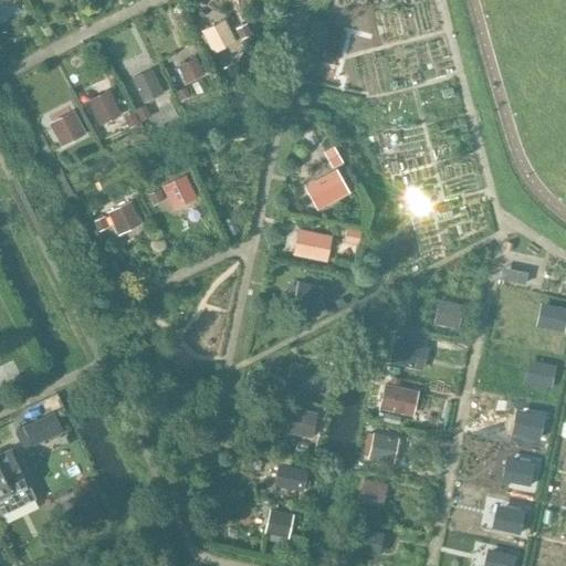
[(234,41),(223,19),(200,31),(211,53),(234,41)]
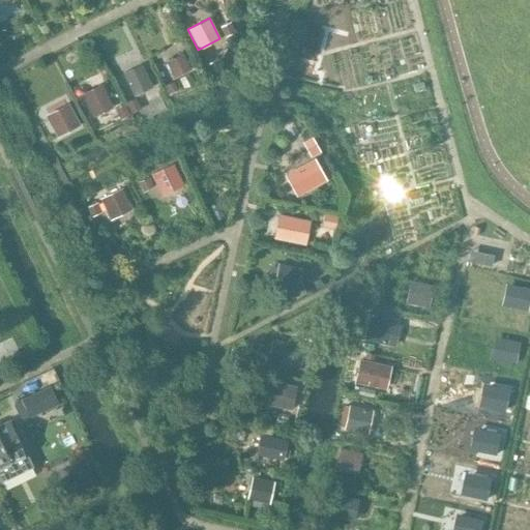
[(189,69),(182,54),(166,62),(173,78),(189,69)]
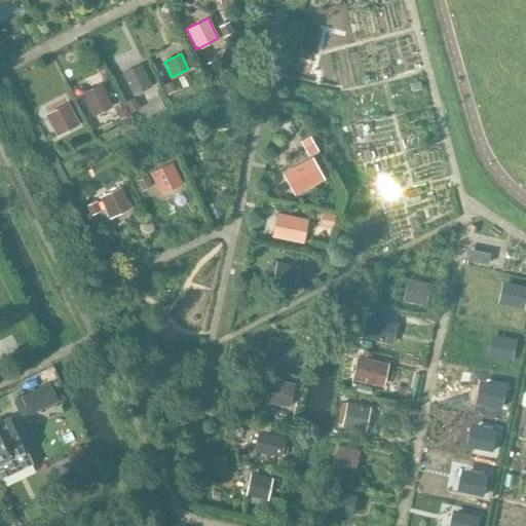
[(150,85),(140,64),(121,73),(132,95),(150,85)]
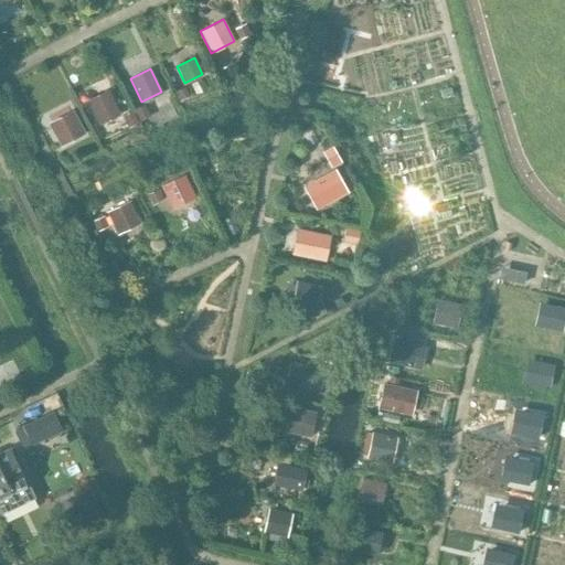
[(119,115),(107,91),(87,99),(99,125),(119,115)]
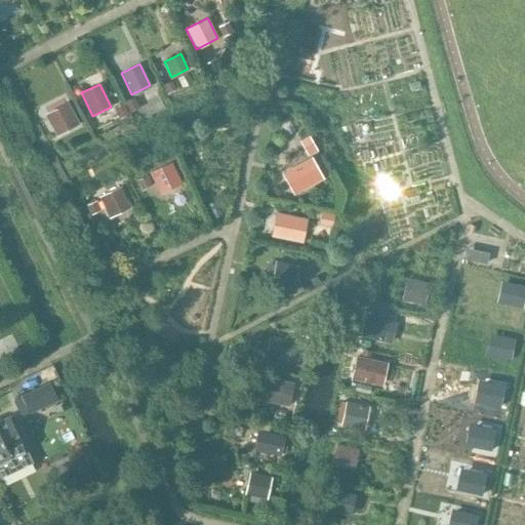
[(55,135),(79,123),(67,102),(44,114),(55,135)]
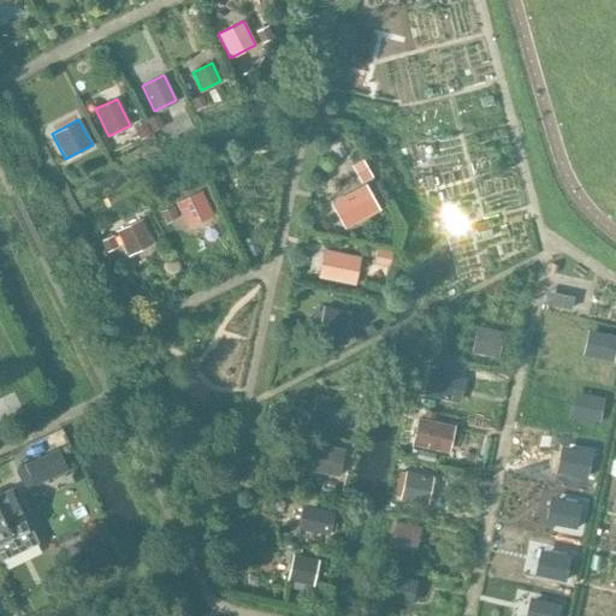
[(365,157),(354,161),(361,179),(372,175),(365,157)]
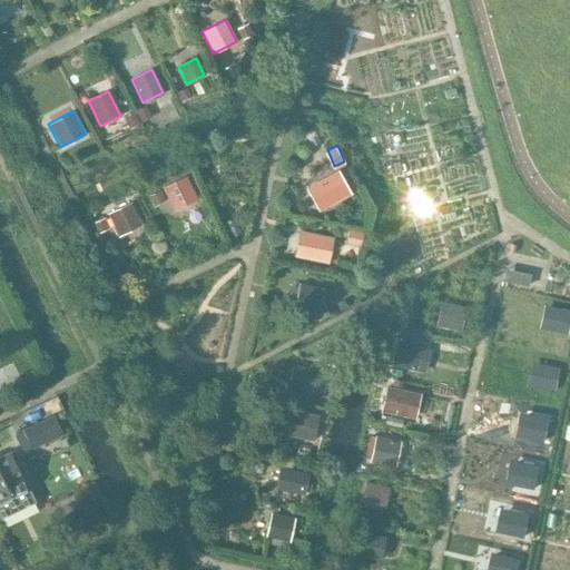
[(336,174),(307,188),(320,210),(347,195),(336,174)]
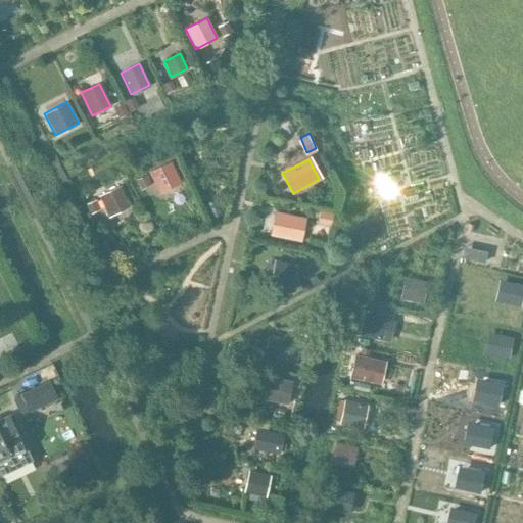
[(181,183),(171,161),(148,172),(159,193),(181,183)]
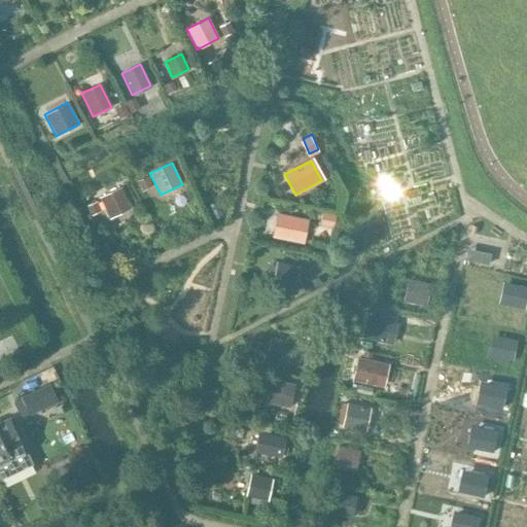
[(152,188),(147,179),(138,183),(143,192),(152,188)]
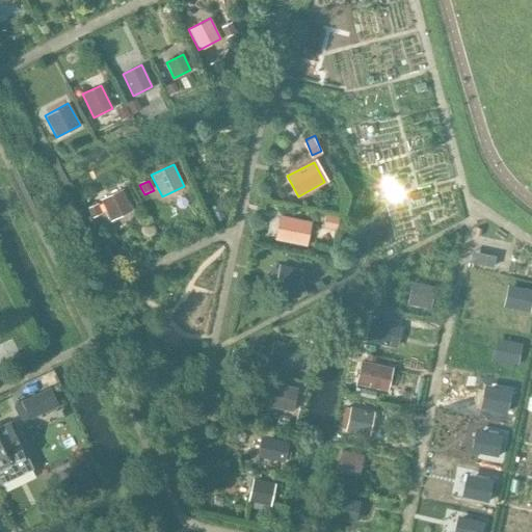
[(133,210),(123,188),(100,198),(110,220),(133,210)]
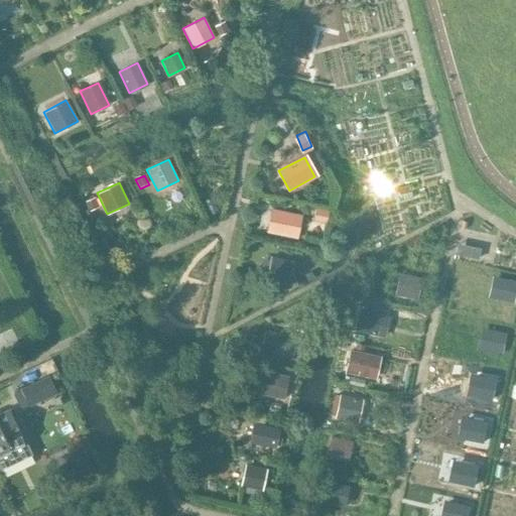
[(86,204),(90,213),(99,209),(95,200),(86,204)]
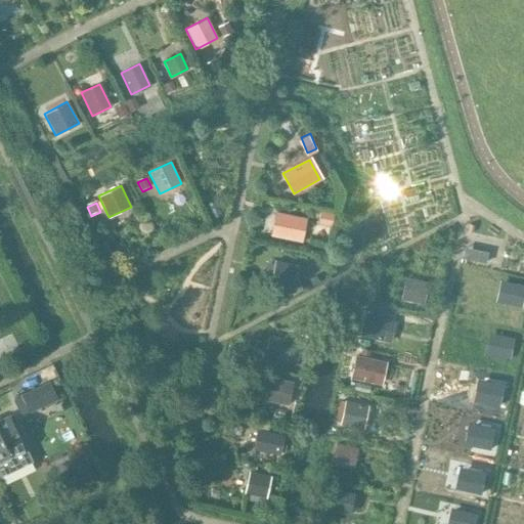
[(277,216),(273,234),(301,241),(305,222),(277,216)]
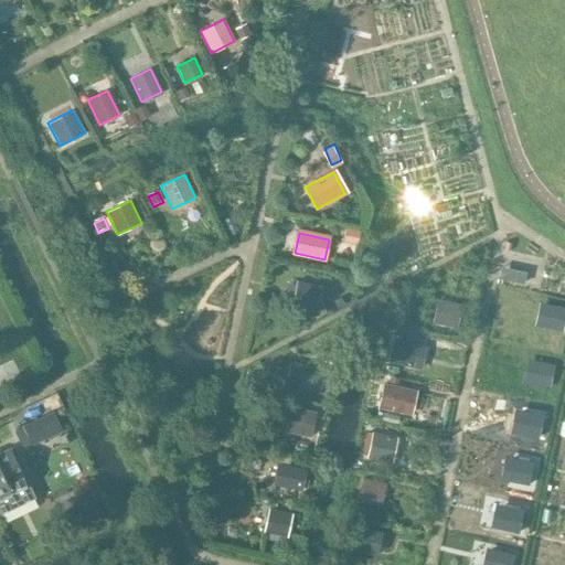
[(513,269),(511,281),(523,284),(525,272),(513,269)]
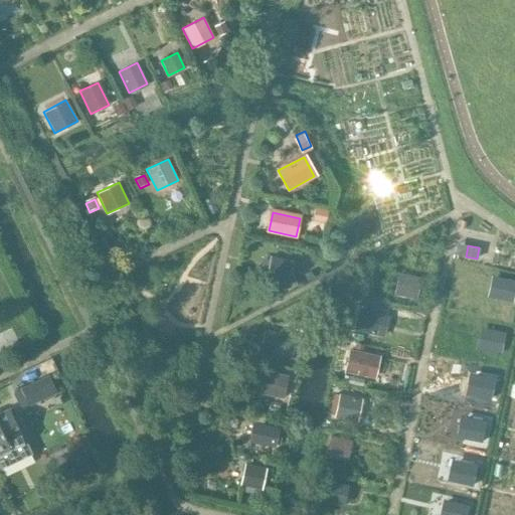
[(288,283),(293,262),(269,256),(265,278),(288,283)]
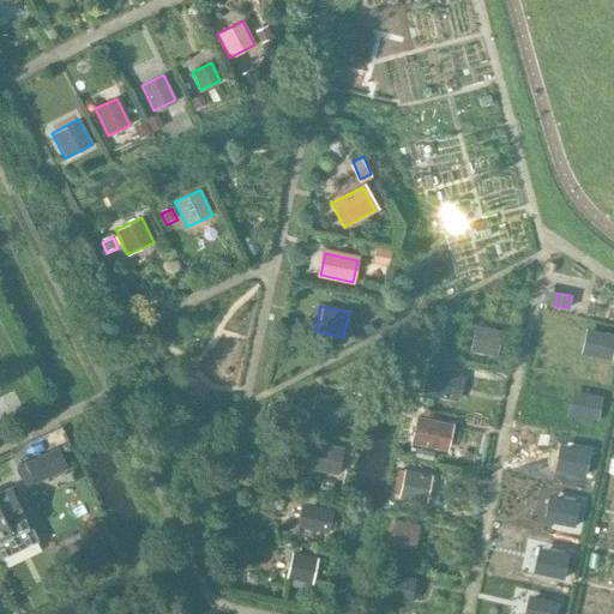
[(495,356),(500,331),(474,326),(469,351),(495,356)]
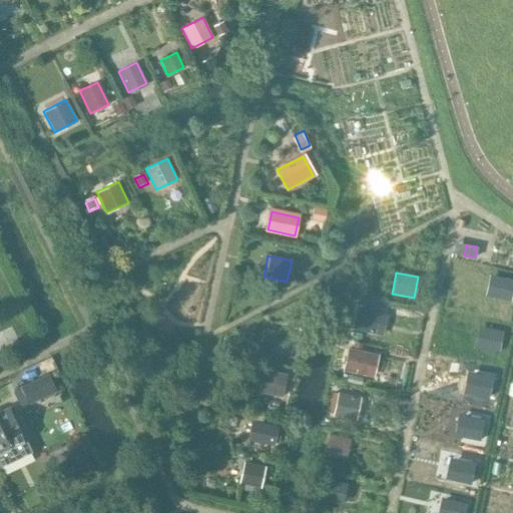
[(512,279),(495,276),(491,297),(510,301),(512,288),(512,279)]
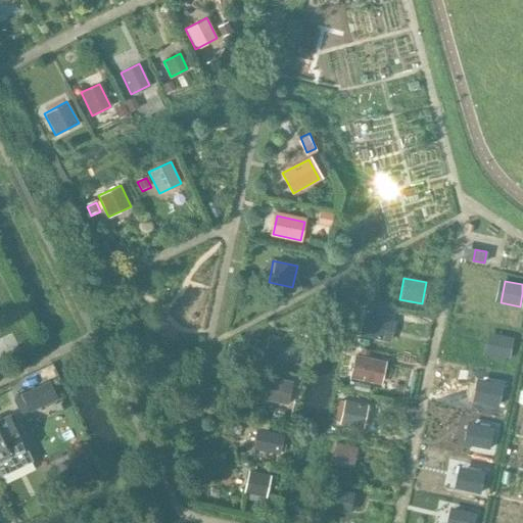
[(365,313),(359,335),(379,340),(384,318),(365,313)]
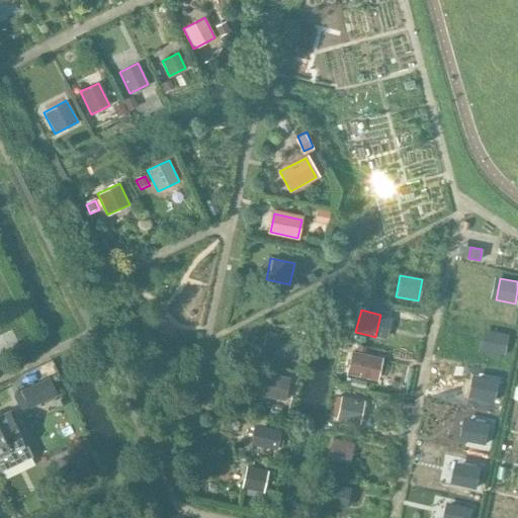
[(489,330),(485,352),(505,356),(509,334),(489,330)]
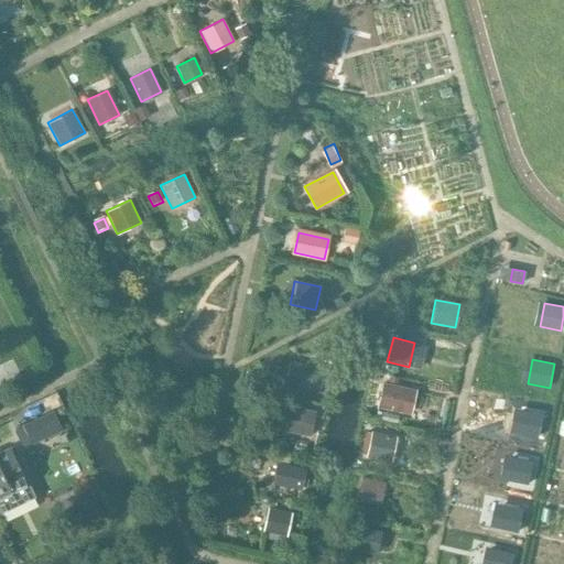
[(317,392),(323,368),(299,362),(293,387),(317,392)]
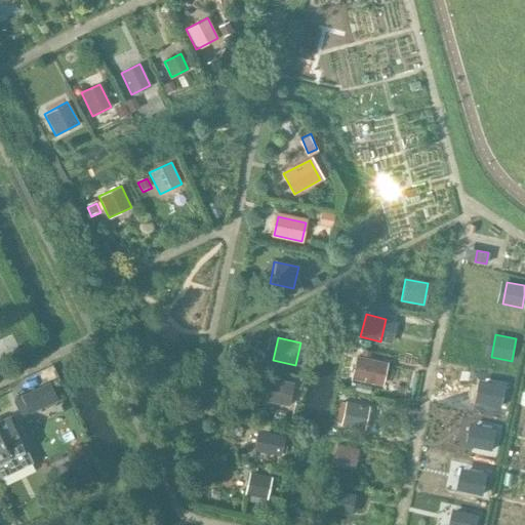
[(373,384),(378,361),(355,356),(350,378),(373,384)]
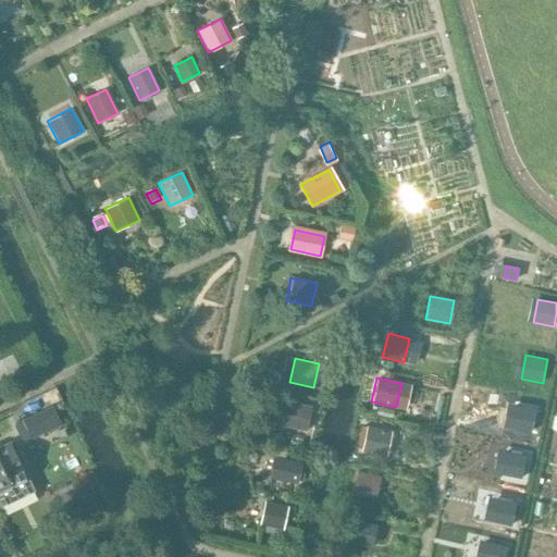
[(305,431),(310,406),(285,400),(280,424),(305,431)]
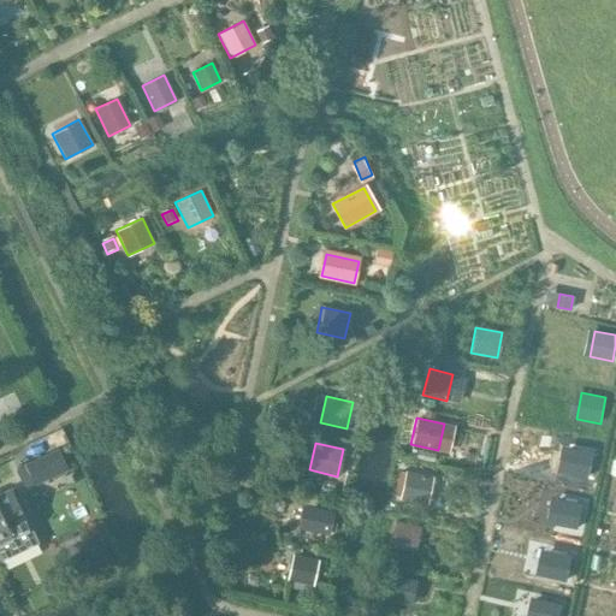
[(57,448),(15,468),(23,486),(66,466),(57,448)]
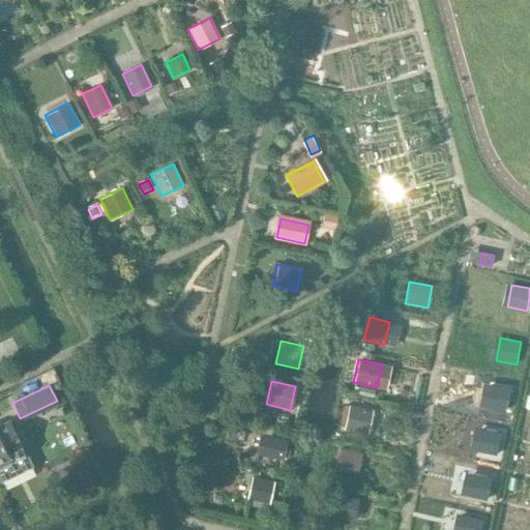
[(491,385),(486,407),(506,411),(510,389),(491,385)]
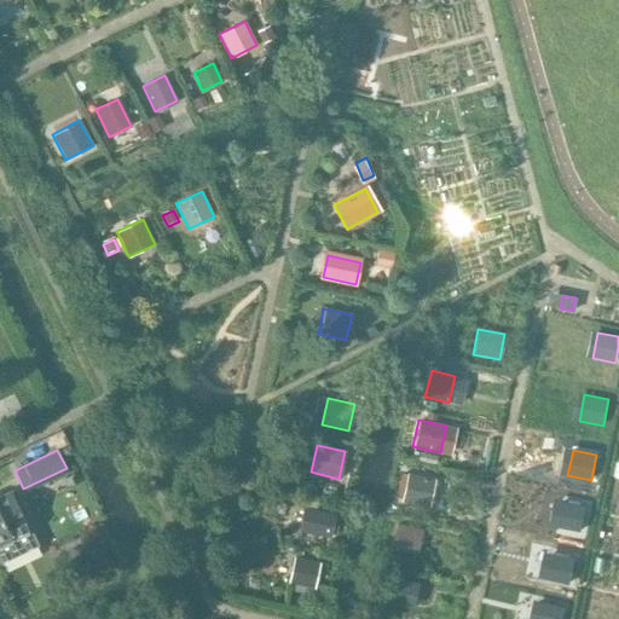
[(428,507),(434,479),(406,473),(400,501),(428,507)]
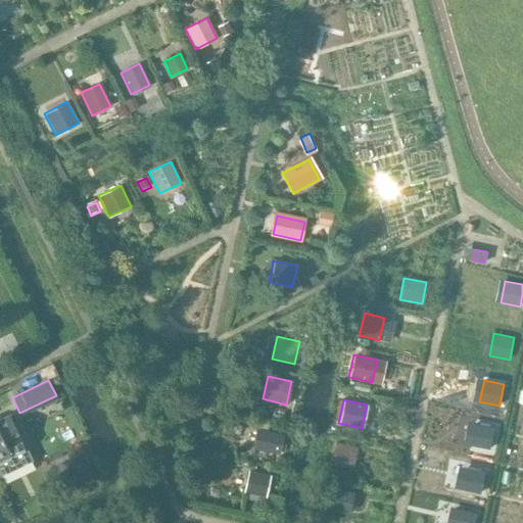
[(24,447),(8,415),(0,418),(0,459),(9,455),(24,447)]
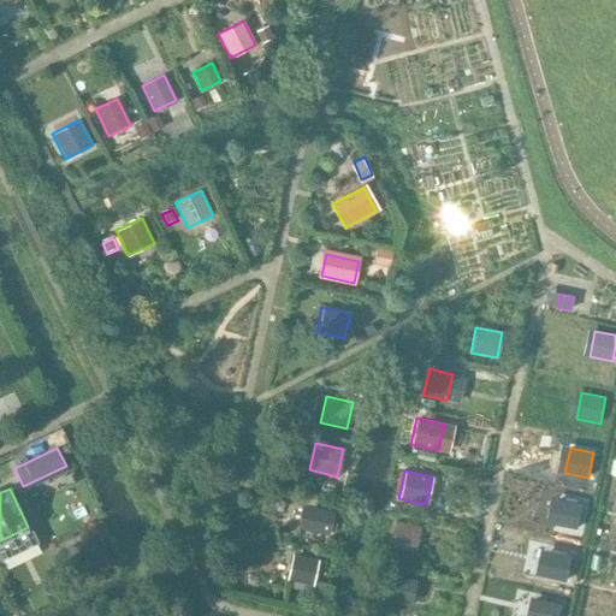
[(558,498),(554,525),(578,529),(582,503),(558,498)]
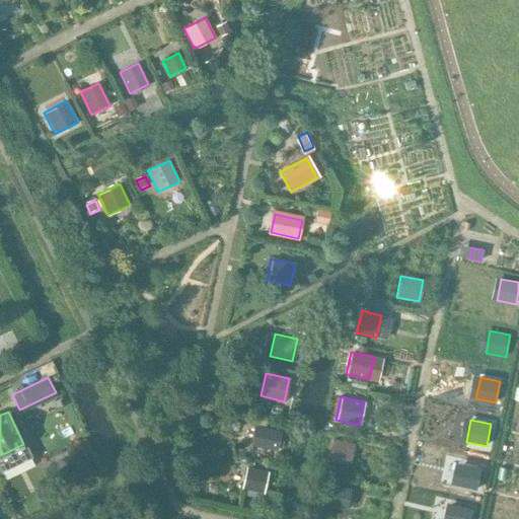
[(273,454),(278,432),(255,427),(250,450),(273,454)]
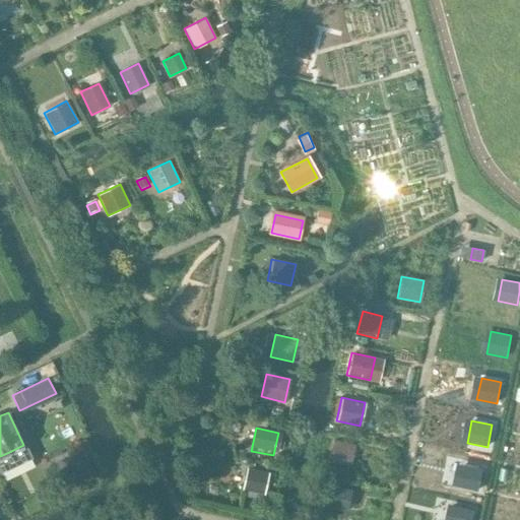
[(329,461),(350,465),(355,445),(334,441),(329,461)]
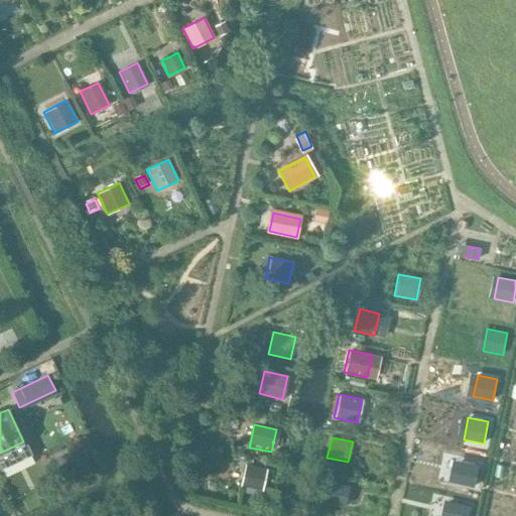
[(460,461),(455,483),(475,487),(479,466),(460,461)]
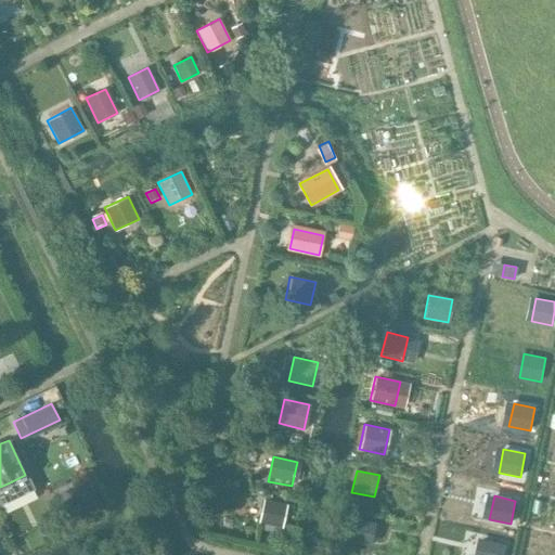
[(282,526),(286,505),(262,500),(258,520),(282,526)]
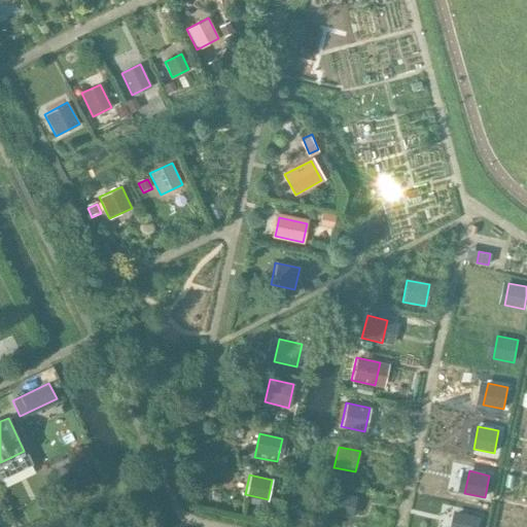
[(329,491),(325,511),(345,515),(349,495),(329,491)]
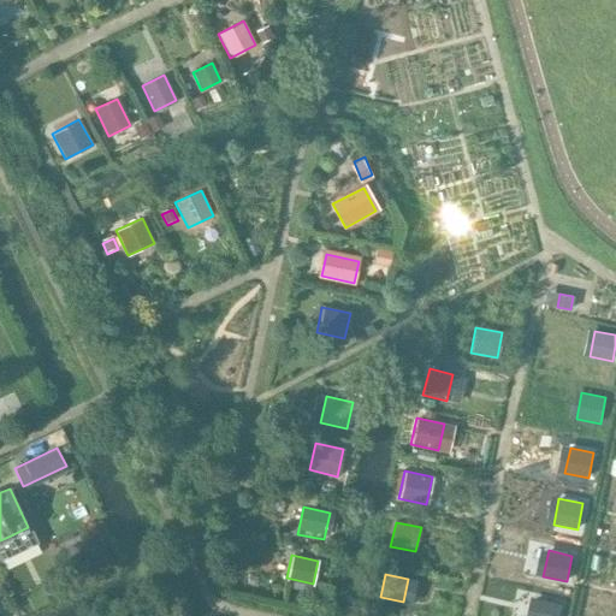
[(539,599),(534,615),(558,615),(562,604),(539,599)]
